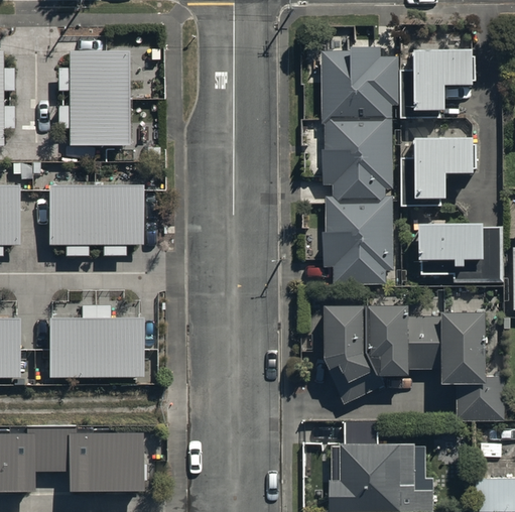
[(350,51),(322,51),(323,125),(326,125),(327,145),(323,146),(323,184),(335,184),(335,198),(328,198),(329,228),(324,228),(324,269),(332,269),(333,283),(387,282),(386,273),(393,273),(392,199),(388,200),(388,193),(395,193),(393,109),(400,108),(399,58),(385,58),(385,46),(350,46),(350,51)]
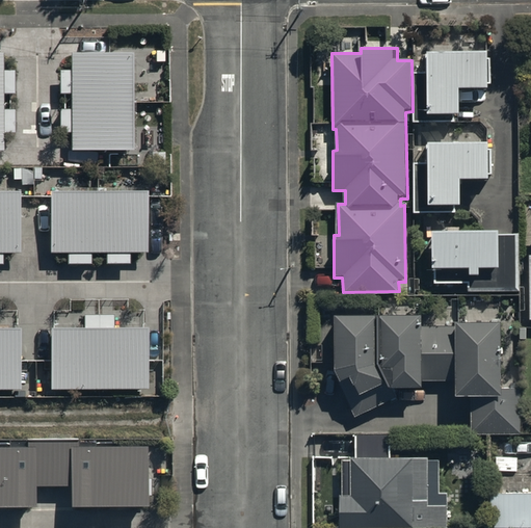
[(425,72),(415,72),(414,124),(457,124),(457,113),(460,113),(460,84),(493,85),(493,58),(487,58),(487,49),(425,48),(425,72)]
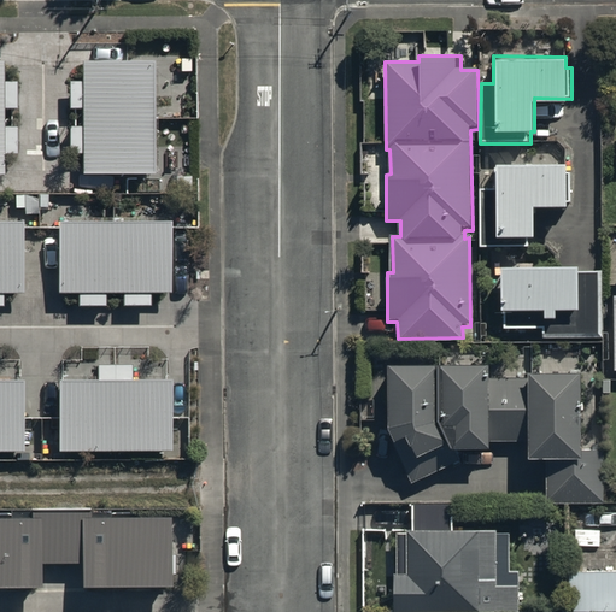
[(5,57),(0,57),(0,172),(4,174),(4,154),(17,154),(17,128),(15,128),(15,111),(17,111),(17,82),(5,82),(5,57)]
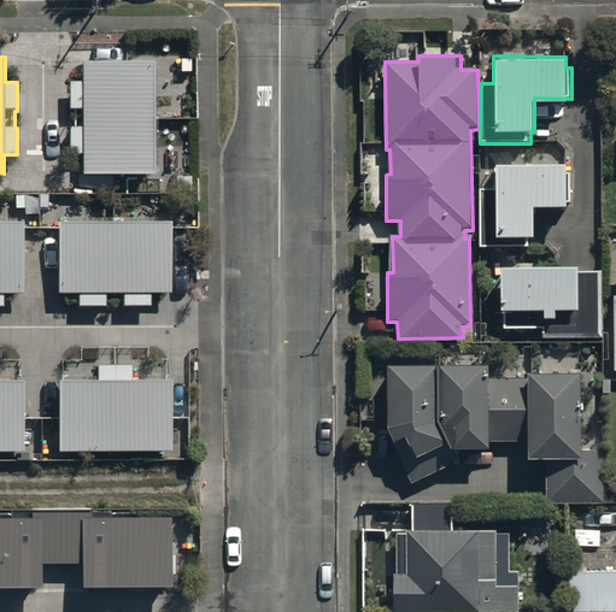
[(152,60),(82,60),(82,81),(69,81),(69,110),(75,110),(75,127),(70,127),(70,154),(82,154),(82,174),(152,174),(152,60)]
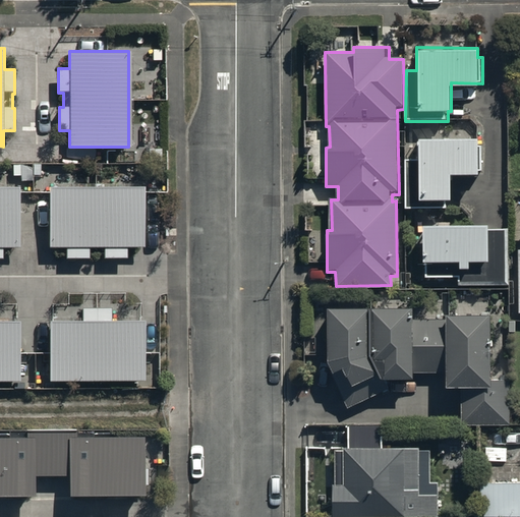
[(478,133),(418,134),(419,160),(405,160),(406,212),(446,211),(445,199),(450,199),(449,172),(482,172),(482,146),(478,146),(478,133)]
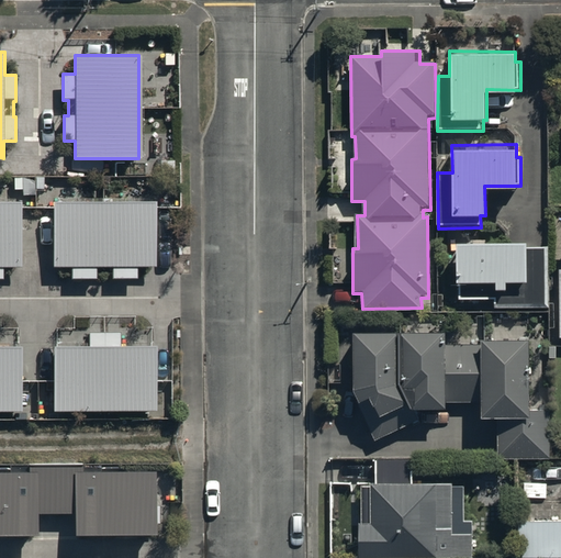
[(21,199),(0,199),(0,278),(3,279),(3,268),(21,268),(21,199)]
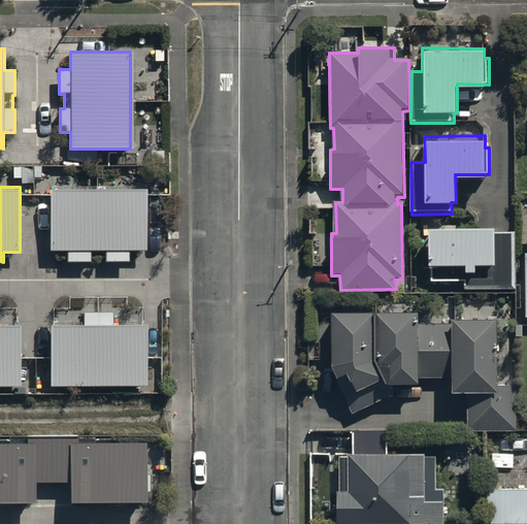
[(143,187),(47,188),(48,252),(67,252),(67,263),(92,263),(92,259),(104,259),(104,263),(131,263),(131,251),(144,250),(143,187)]
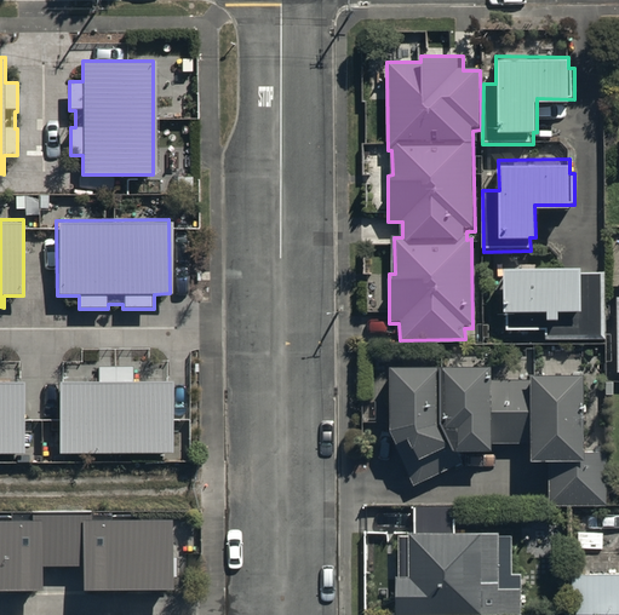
[(583,262),(504,264),(505,331),(546,329),(548,345),(606,344),(603,272),(583,272),(583,262)]
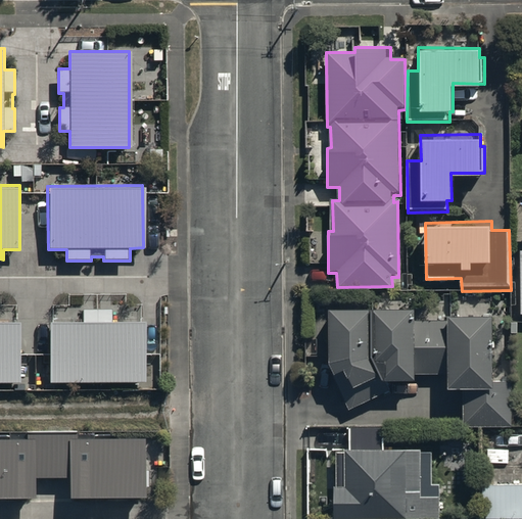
[(329,308),(329,360),(349,408),(390,390),(385,378),(416,377),(416,376),(446,376),(447,387),(464,387),(464,428),(509,428),(509,383),(493,383),(493,314),(447,314),(447,324),(415,324),(415,307),(329,308)]
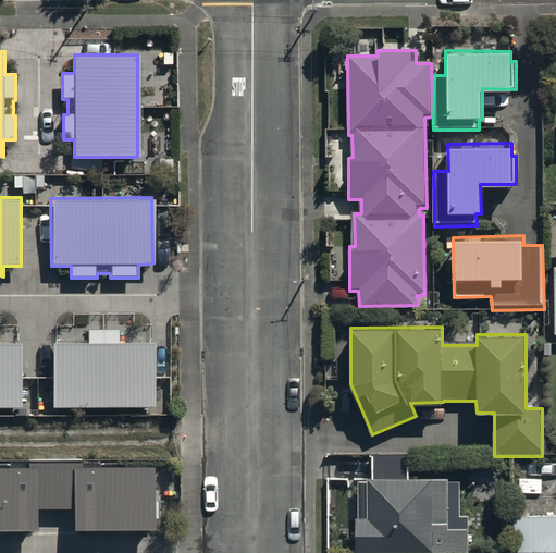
[(90,338),(52,339),(53,410),(153,408),(152,339),(120,339),(120,329),(90,330),(90,338)]
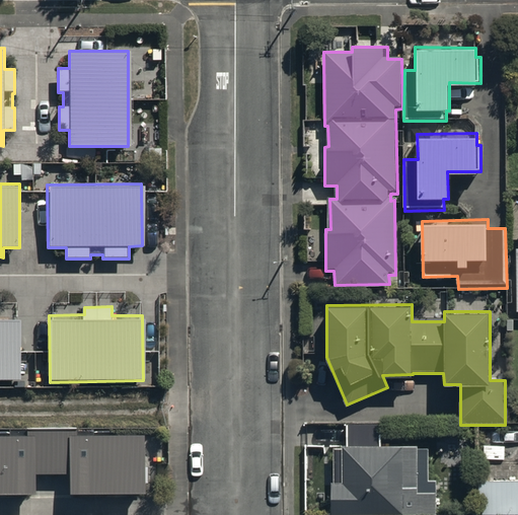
[(0,378),(19,378),(18,316),(0,316),(0,378)]
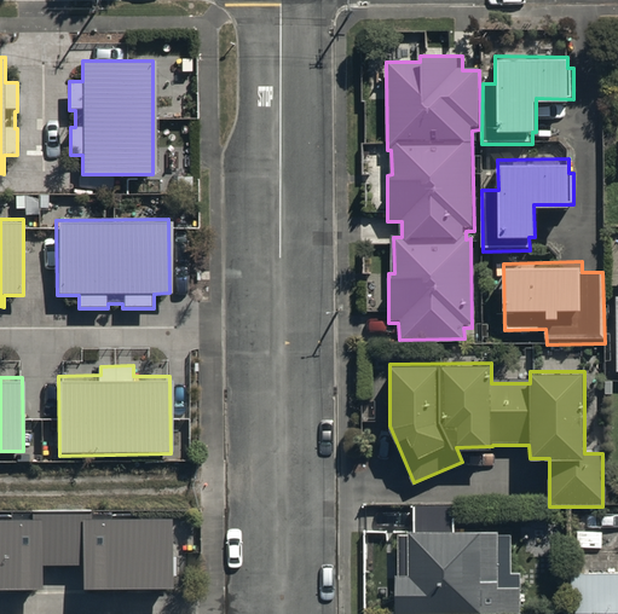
[(29,521),(0,521),(0,589),(39,589),(38,565),(81,565),(81,588),(169,588),(169,520),(88,520),(88,516),(29,516),(29,521)]
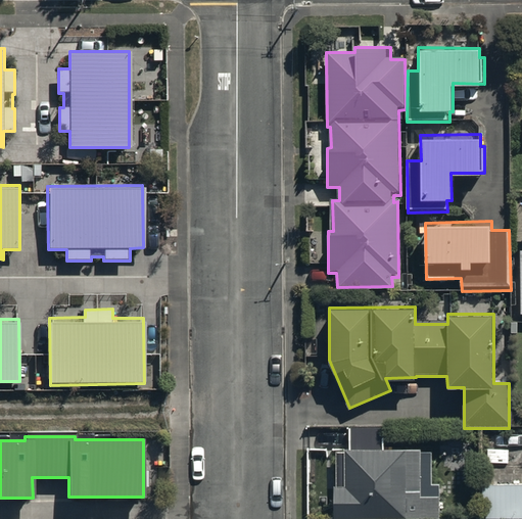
[(334,485),(334,518),(441,518),(441,496),(423,496),(423,449),(345,449),(345,485),(334,485)]
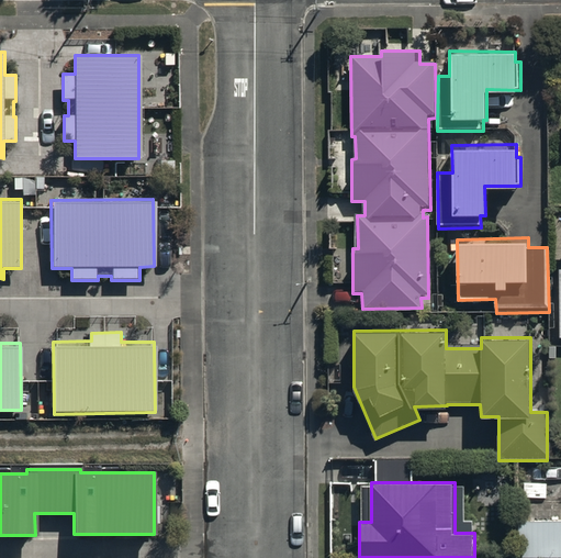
[(560,521),(517,522),(517,557),(560,557),(560,521)]
